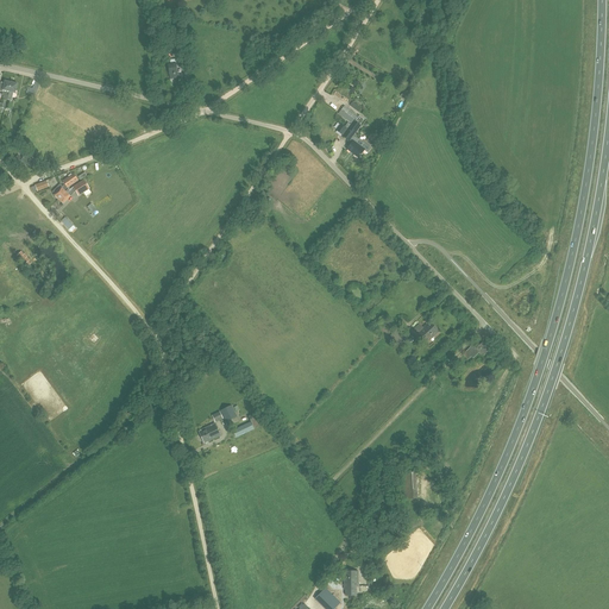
[(174,0),(162,0),(164,11),(176,10),(174,0)]
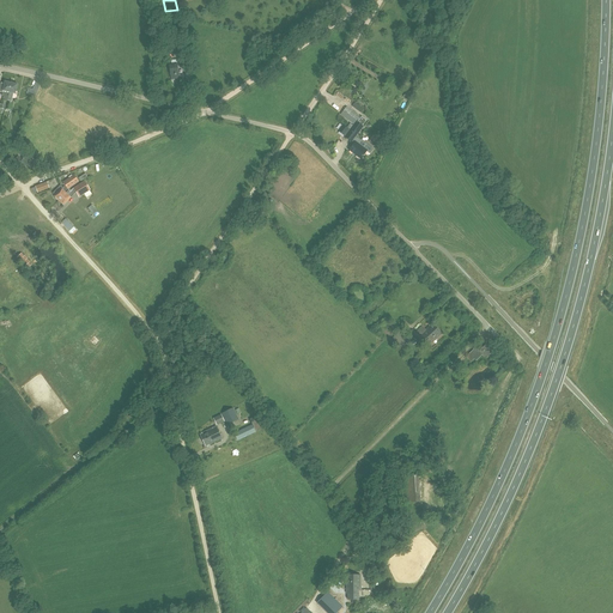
[(174,35),(168,36),(168,44),(169,55),(170,55),(170,58),(174,58),(174,54),(177,54),(176,43),(175,43),(174,35)]
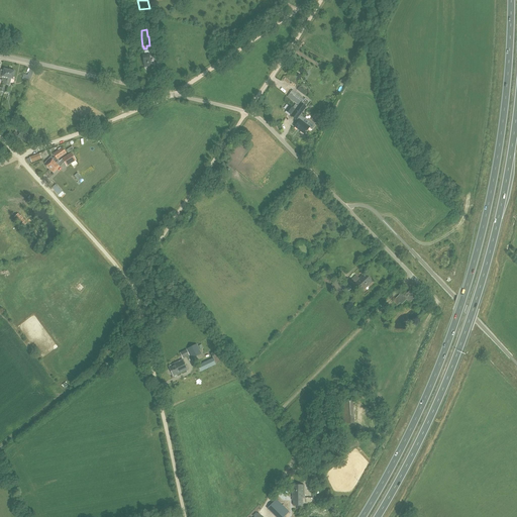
[(142,56),(144,67),(151,67),(149,50),(144,50),(145,55),(142,56)]
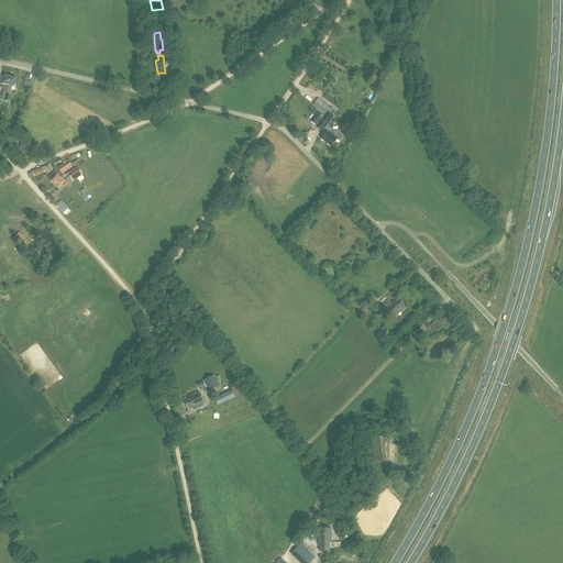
[(1,76),(0,79),(0,84),(2,85),(1,88),(3,88),(2,91),(4,91),(8,92),(11,76),(6,75),(4,77),(1,76)]
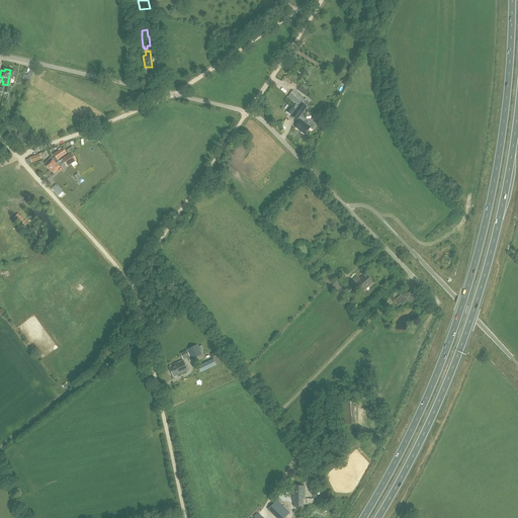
[(290,105),(285,110),(291,115),(291,116),(297,120),(298,120),(299,119),(298,118),(299,116),(301,115),(308,107),(306,106),(310,101),(306,99),(293,90),(288,97),(299,105),(298,106),(296,104),(293,107),(290,105)]
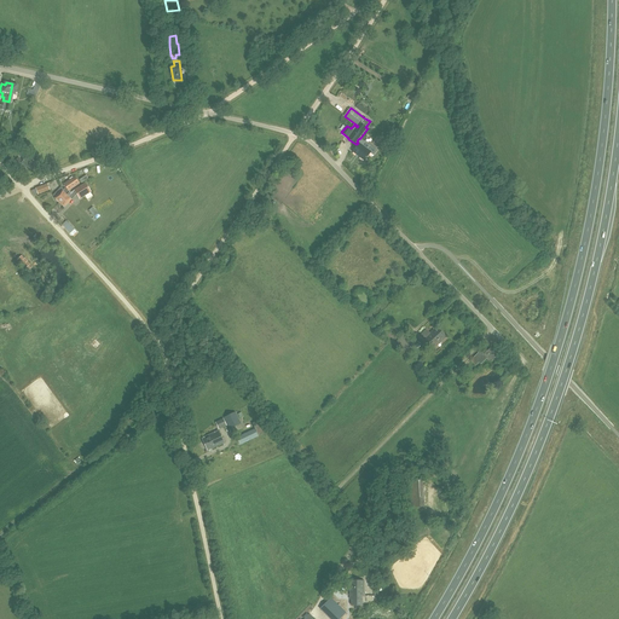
[(358,145),(352,151),(365,161),(371,152),(368,149),(371,145),(365,140),(365,142),(360,138),(358,139),(357,142),(358,143),(357,144),(358,145)]
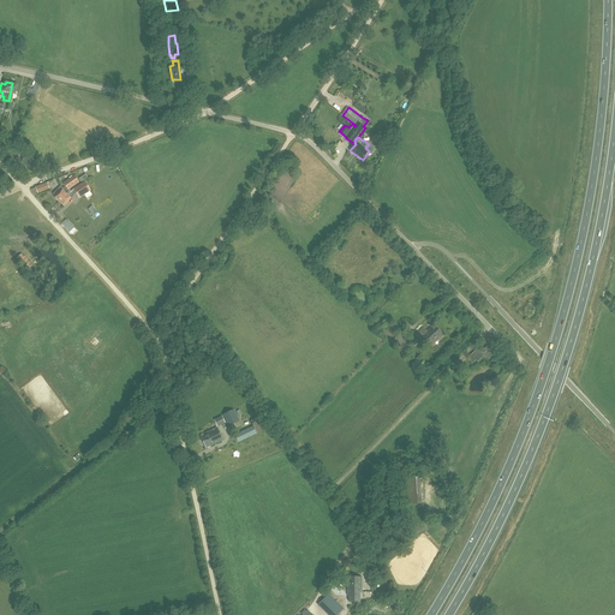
[(28,156),(22,162),(29,171),(35,166),(31,161),(33,160),(28,156)]
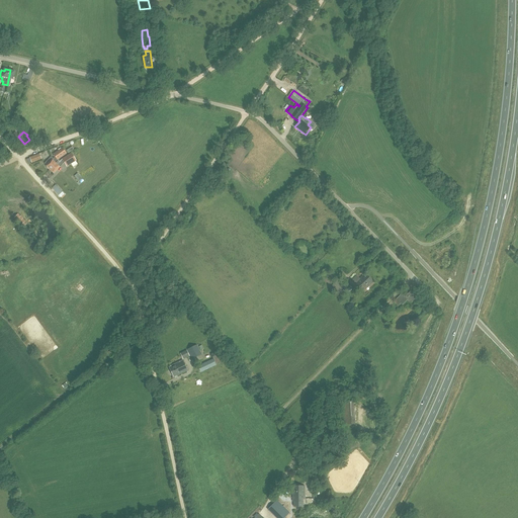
[(78,139),(71,142),(74,150),(79,147),(78,144),(80,143),(78,139)]
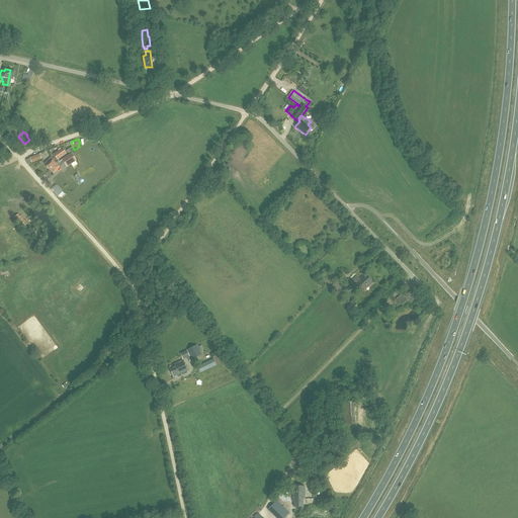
[(47,166),(50,169),(59,161),(58,160),(67,154),(63,148),(54,155),(56,157),(54,159),(47,166)]
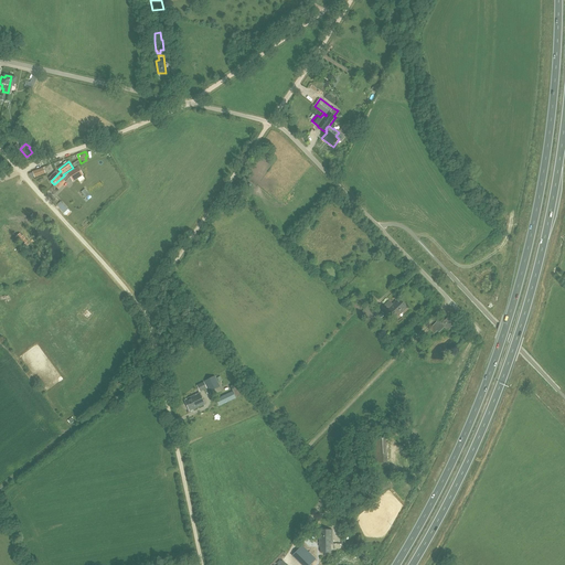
[(32,172),(33,172),(34,177),(34,178),(45,174),(43,168),(32,172)]
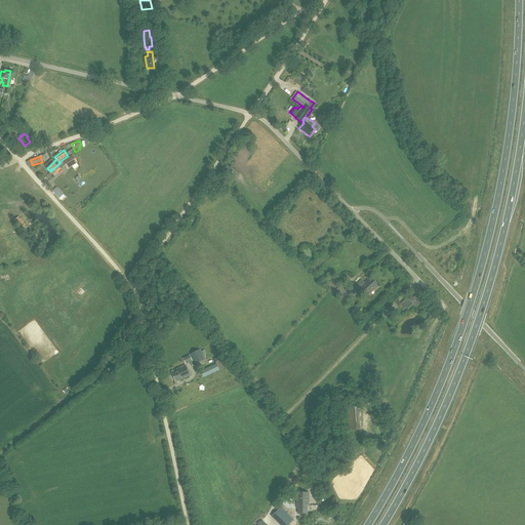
[(73,156),(64,161),(65,164),(66,165),(68,168),(72,166),(74,165),(77,163),(73,156)]
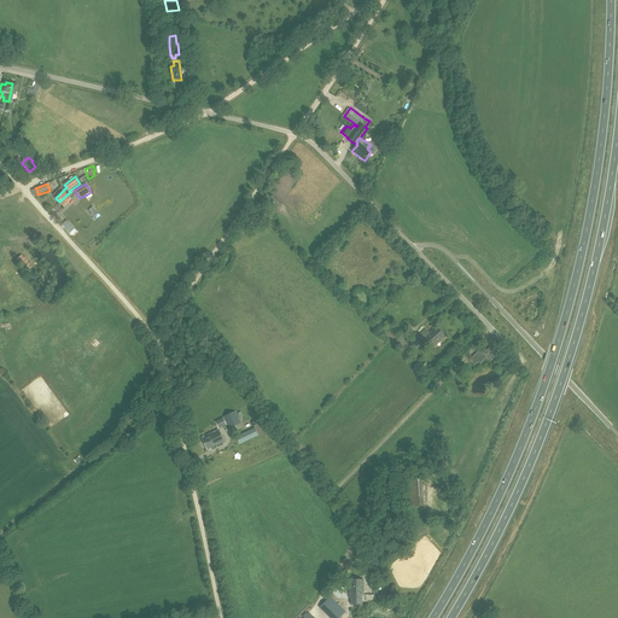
[(70,192),(59,202),(64,207),(71,199),(74,196),(76,193),(75,190),(71,193),(70,192)]
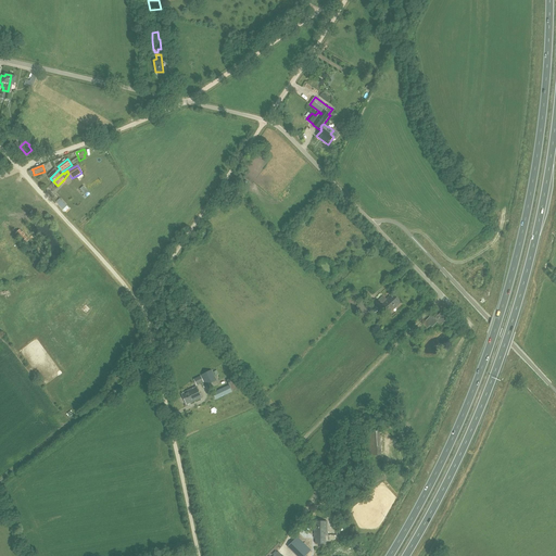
[(20,229),(15,234),(25,244),(30,239),(20,229)]
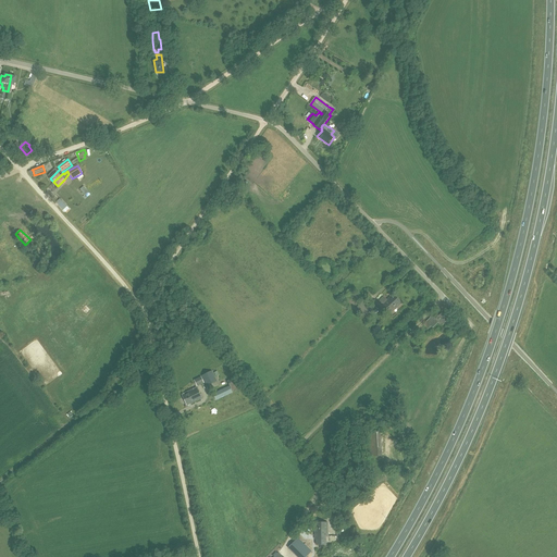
[(387,300),(384,297),(380,300),(392,312),(401,304),(393,294),(387,300)]
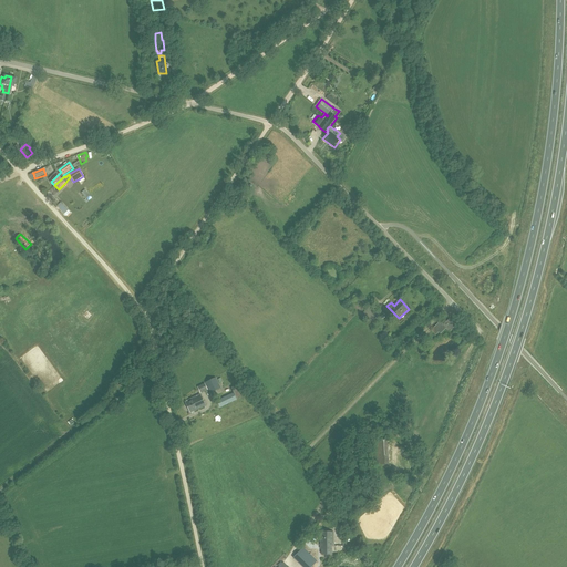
[(363,313),(370,320),(377,315),(370,308),(366,311),(363,313)]
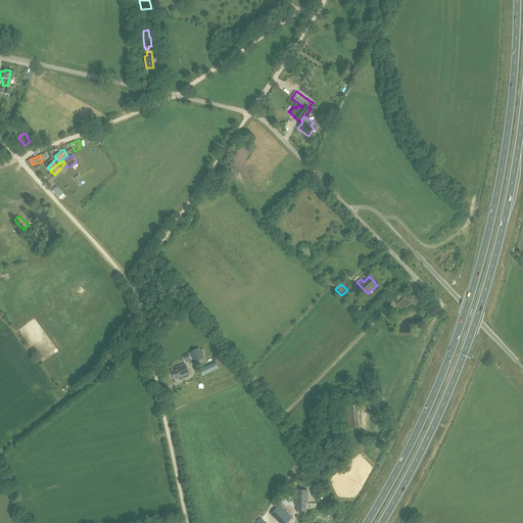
[(346,292),(350,297),(357,292),(351,287),(346,292)]
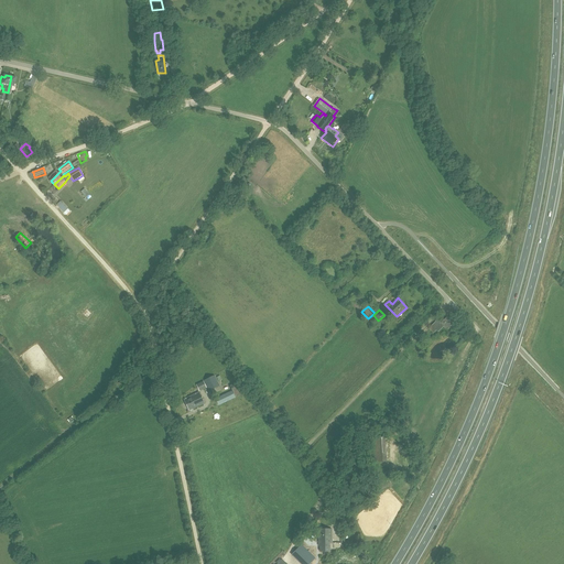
[(438,320),(429,328),(433,334),(436,331),(438,332),(441,329),(443,327),(446,331),(454,324),(453,323),(454,322),(452,318),(449,320),(447,317),(441,323),(438,320)]
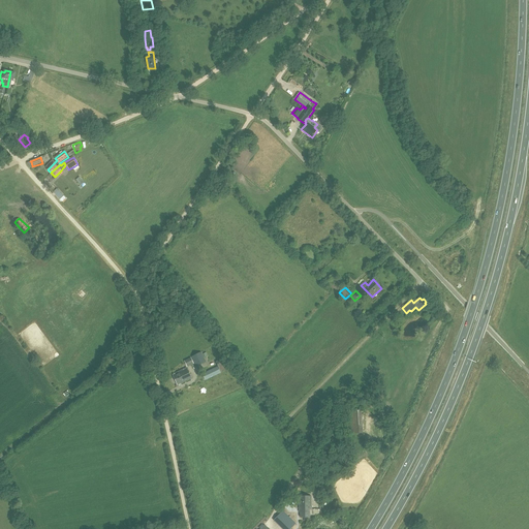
[(191,356),(196,367),(207,362),(200,352),(191,356)]
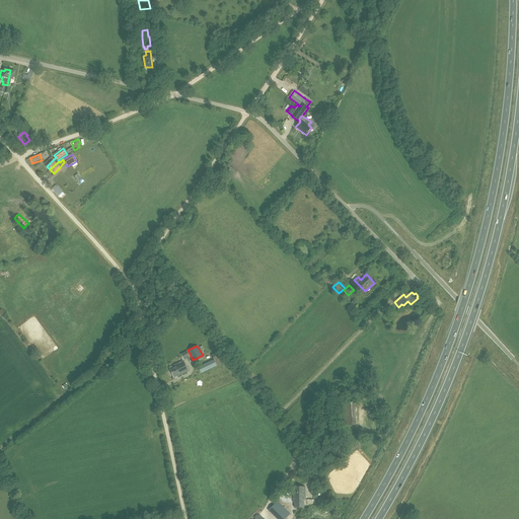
[(180,354),(183,360),(191,357),(188,351),(180,354)]
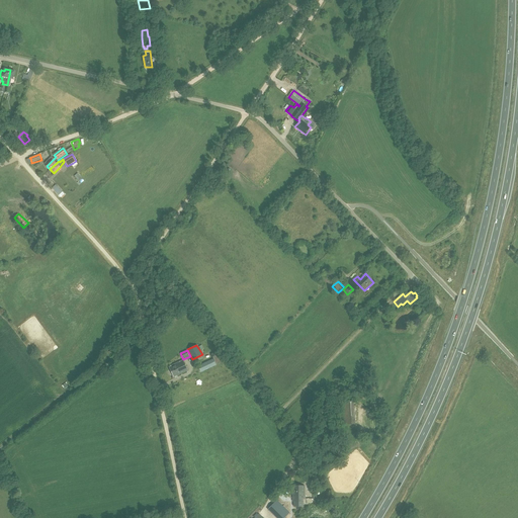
[(213,359),(201,365),(204,371),(217,365),(213,359)]
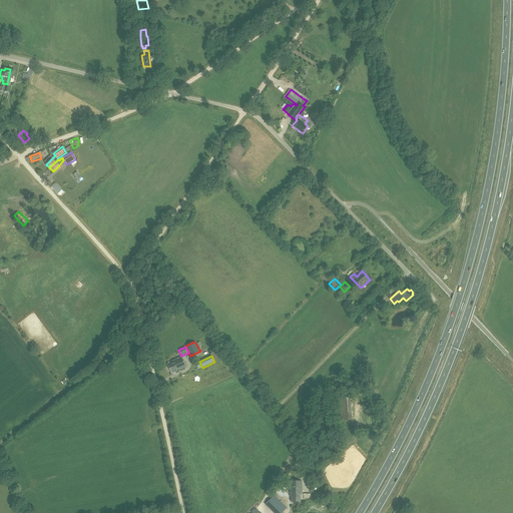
[(172,373),(185,367),(181,357),(167,364),(172,373)]
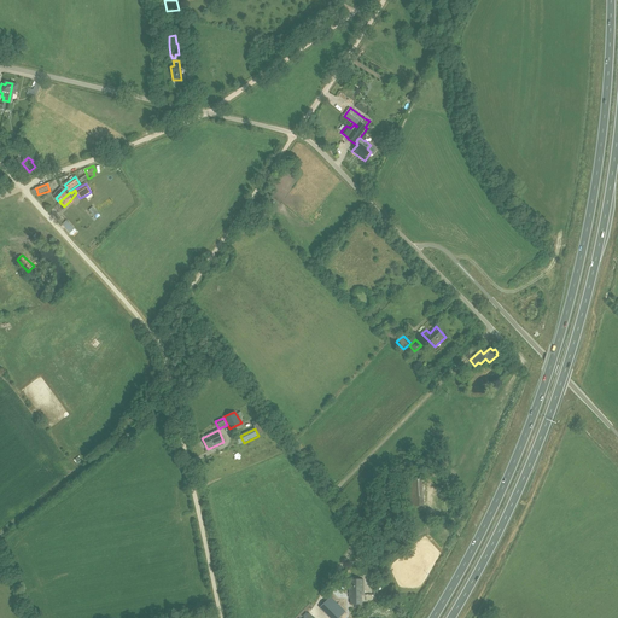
[(350,579),(350,599),(350,605),(362,605),(362,595),(365,595),(365,592),(363,592),(363,579),(350,579)]
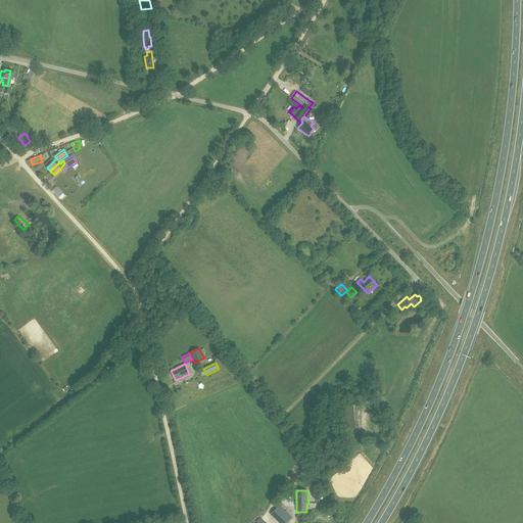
[(280,522),(287,522),(292,518),(279,506),(271,514),(280,522)]
